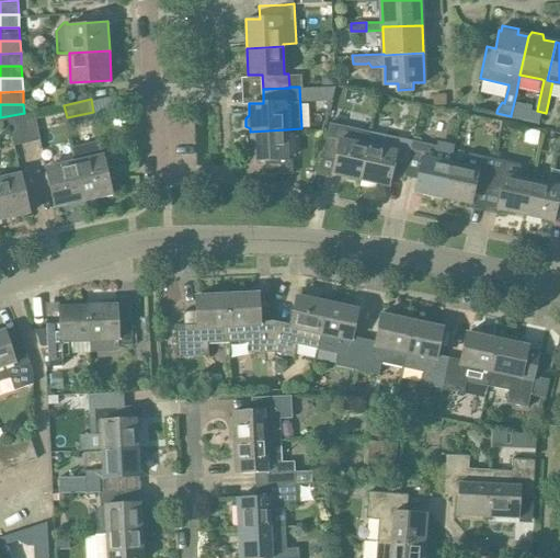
[(36,112),(23,115),(29,141),(43,138),(36,112)]
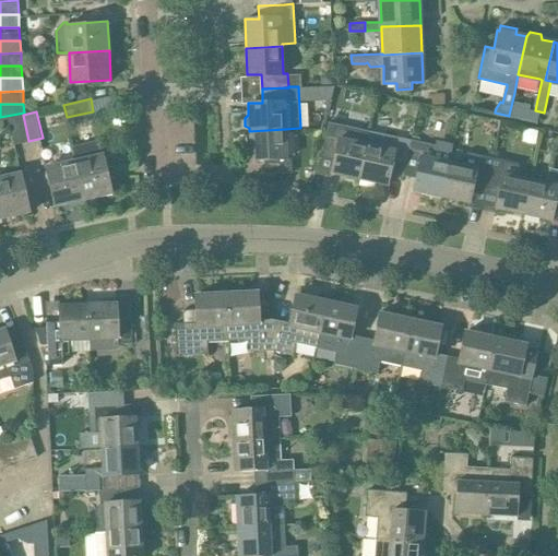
[(15,144),(28,141),(23,115),(9,118),(15,144)]
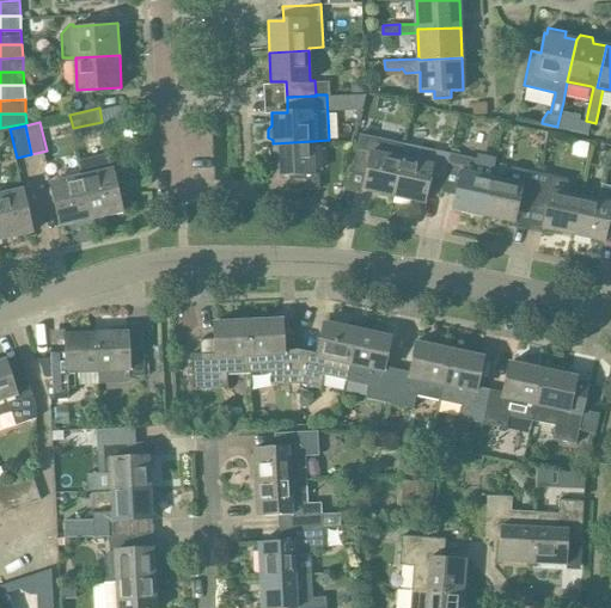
[(393,194),(405,142),(361,133),(353,171),(367,173),(365,188),(393,194)]
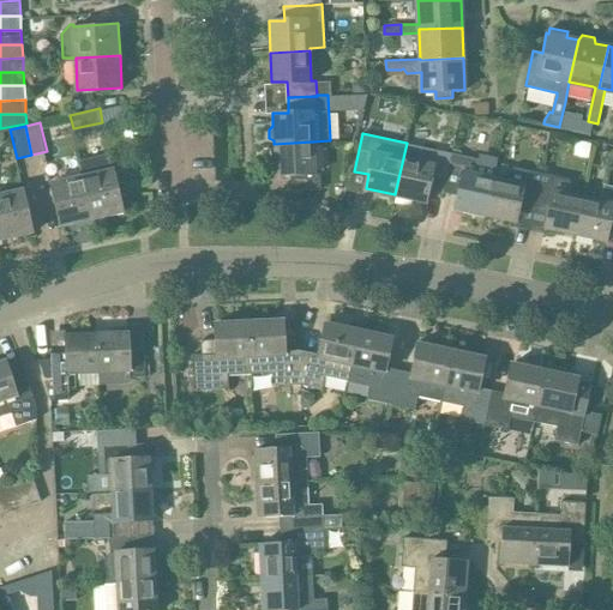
[(313,142),(274,144),(275,174),(290,173),(292,188),(320,187),(319,171),(314,171),(313,142)]
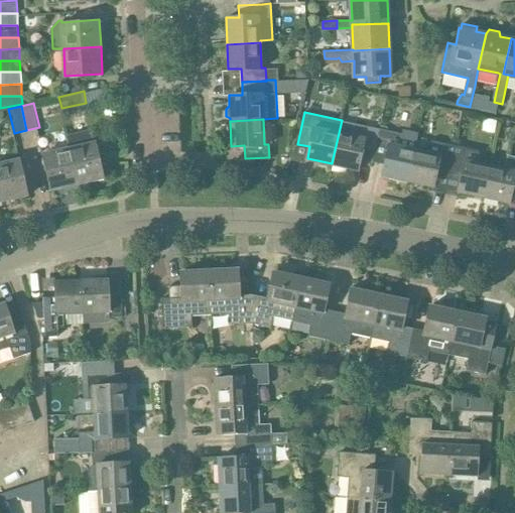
[(373,160),(380,128),(342,120),(332,163),(359,169),(361,157),(373,160)]
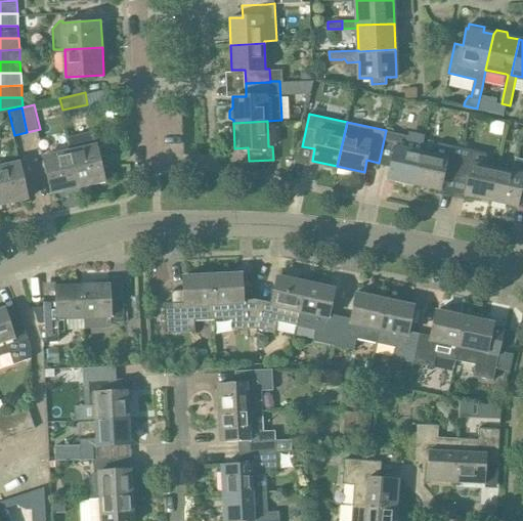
[(71,149),(79,185),(106,179),(99,146),(102,145),(100,137),(97,138),(95,130),(69,136),(72,149),(71,149)]
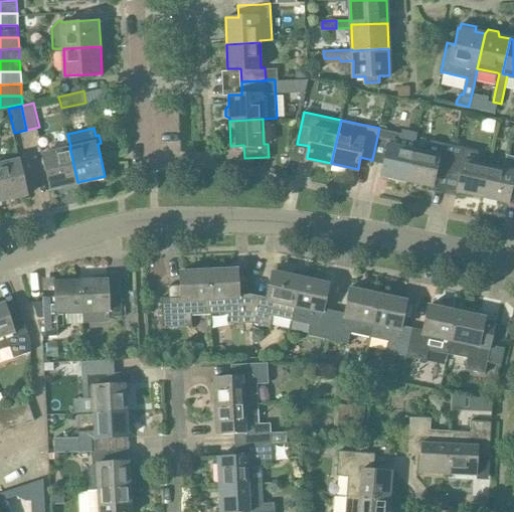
[(379,128),(372,160),(385,163),(382,175),(407,180),(414,150),(418,131),(404,128),(403,132),(379,128)]
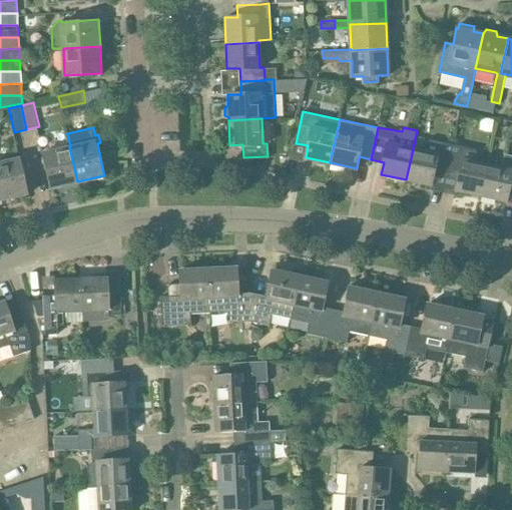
[(413,149),(406,179),(431,185),(433,173),(445,176),(453,142),(429,137),(426,152),(413,149)]
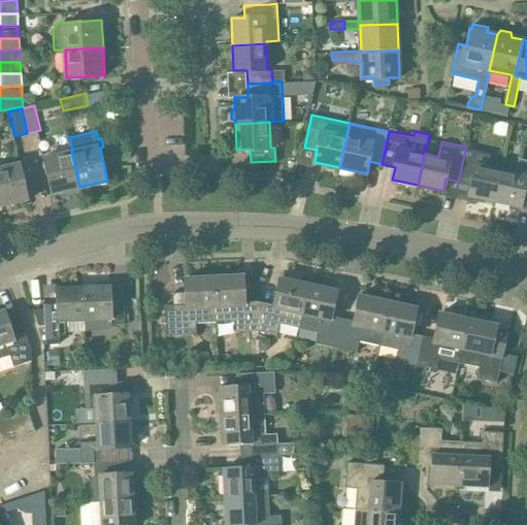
[(469,196),(495,202),(501,171),(488,168),(491,153),(466,146),(458,182),(472,185),(469,196)]
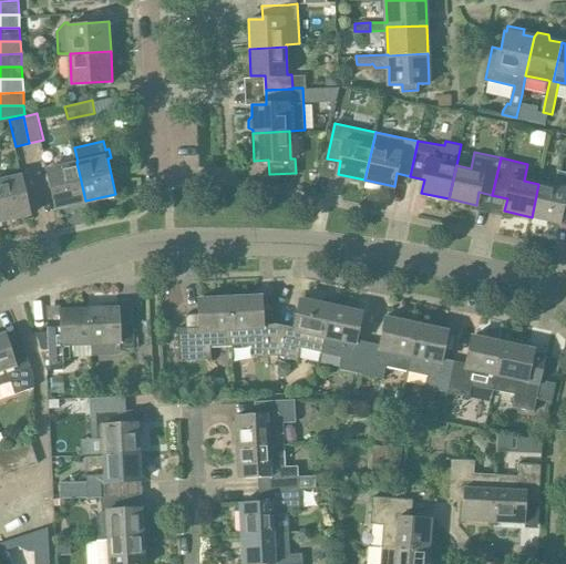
[(57,207),(85,201),(76,162),(48,168),(57,207)]
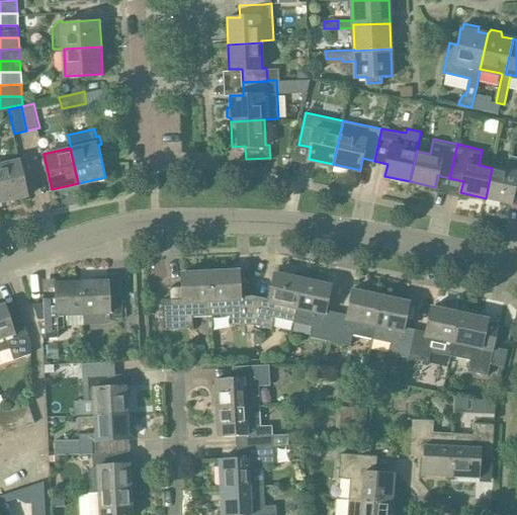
[(492,168),(486,198),(511,203),(514,191),(516,192),(516,156),(511,154),(507,171),(492,168)]
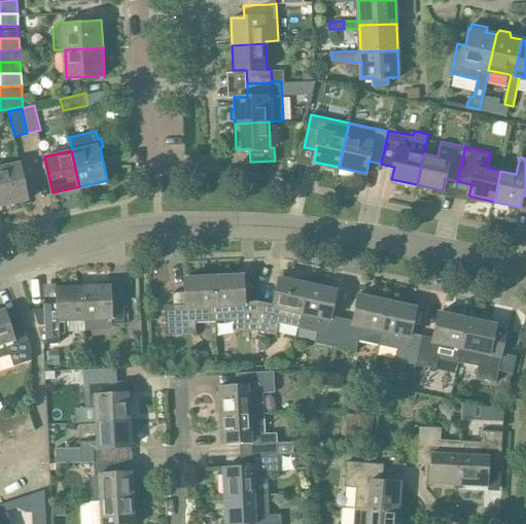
[(0,166),(0,195),(2,204),(29,199),(21,162),(0,166)]
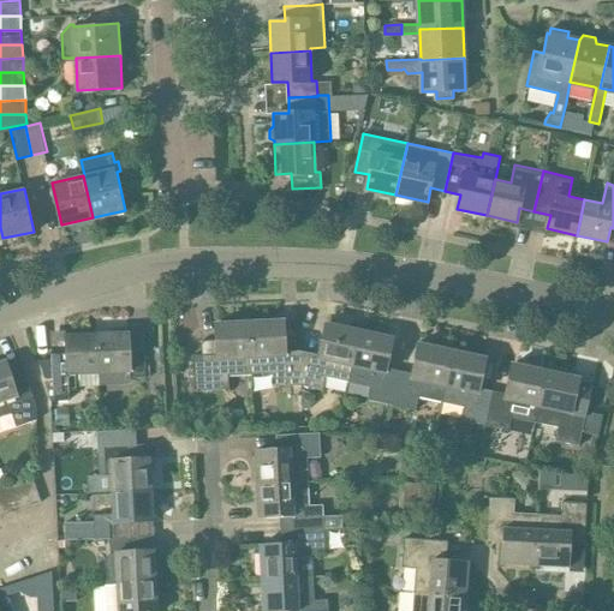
[(302,384),(300,348),(286,349),(285,319),(250,321),(252,372),(275,371),(276,385),(302,384)]
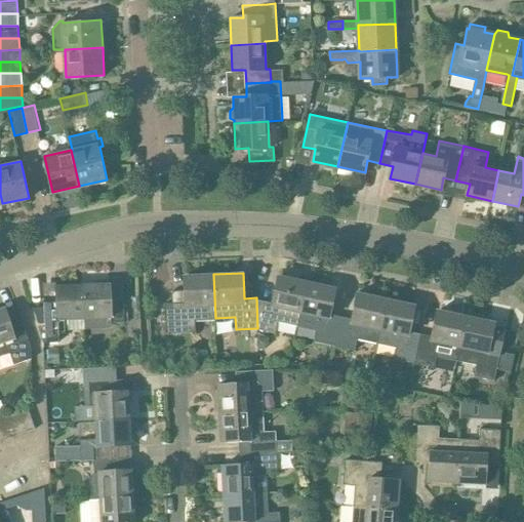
[(185,276),(186,302),(165,303),(166,332),(196,330),(195,320),(215,318),(213,274),(185,276)]
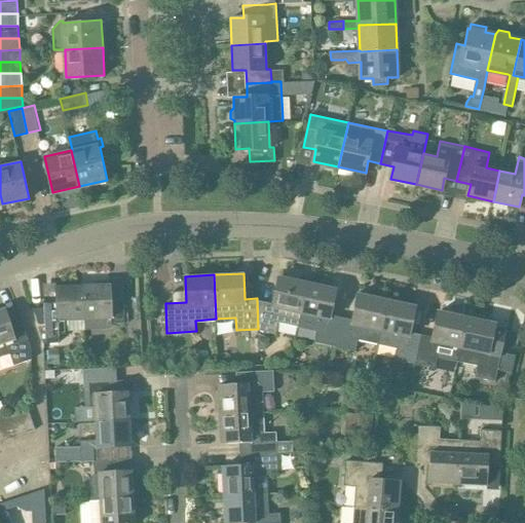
[(274,302),(257,298),(258,329),(276,333),(278,323),(298,327),(308,284),(279,277),(274,302)]
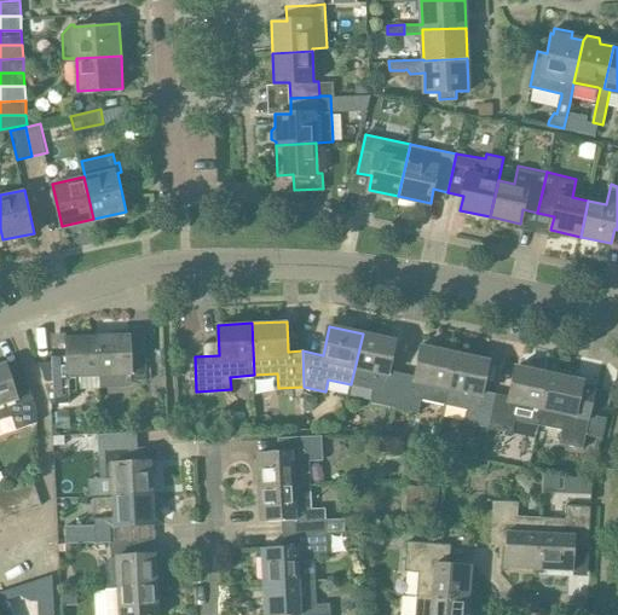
[(397,341),(363,334),(351,384),(375,390),(371,401),(396,407),(403,372),(390,369),(397,341)]
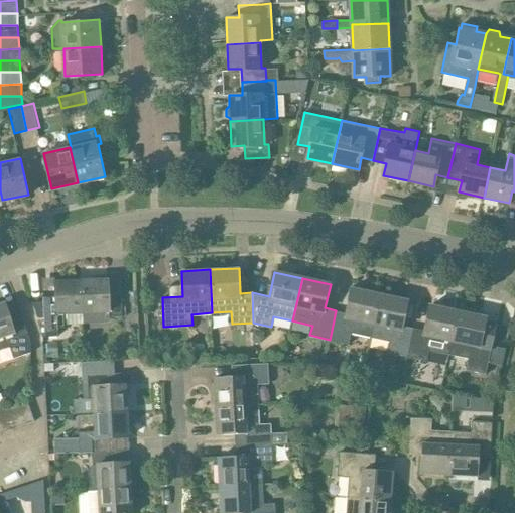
[(108,279),(82,280),(83,312),(84,312),(84,323),(111,322),(111,315),(123,314),(122,289),(121,279),(108,279)]
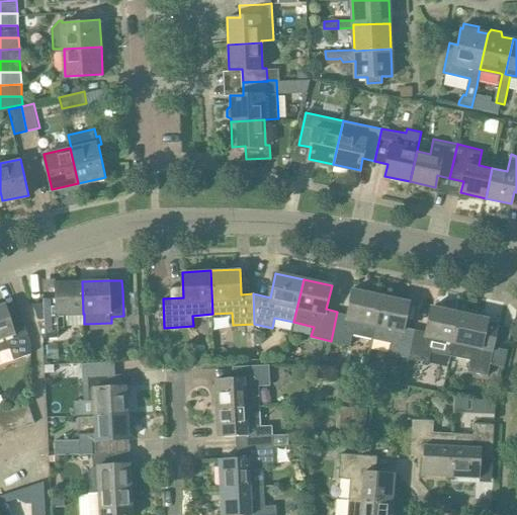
[(57,315),(83,314),(82,281),(56,282),(56,293),(44,294),(46,337),(58,336),(57,315)]
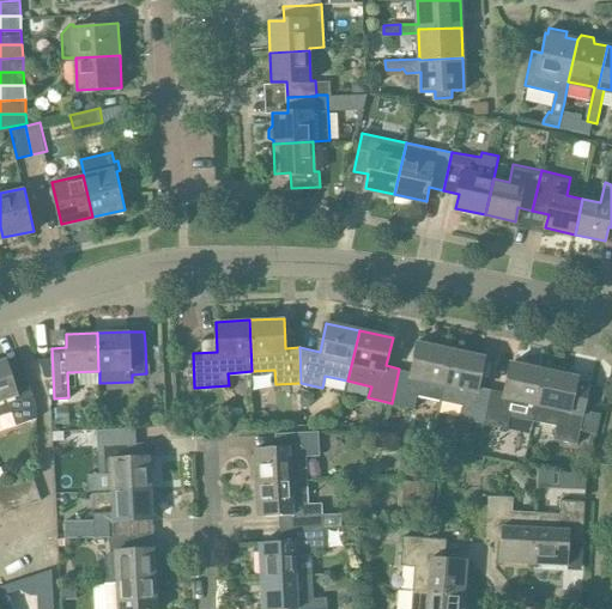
[(441,401),(452,349),(418,342),(412,371),(399,369),(392,403),(416,408),(418,396),(441,401)]
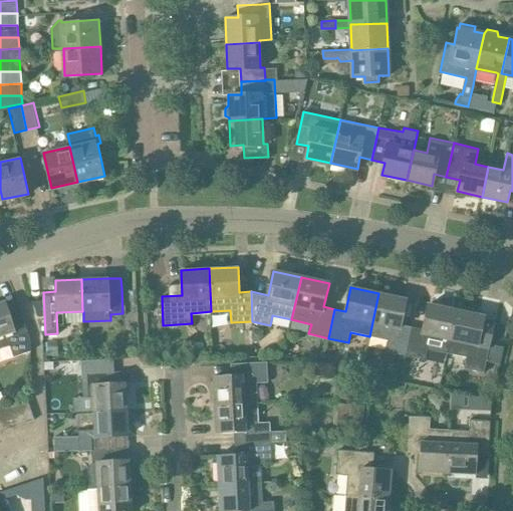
[(407,299),(378,293),(369,336),(389,340),(387,350),(406,354),(413,325),(402,323),(407,299)]
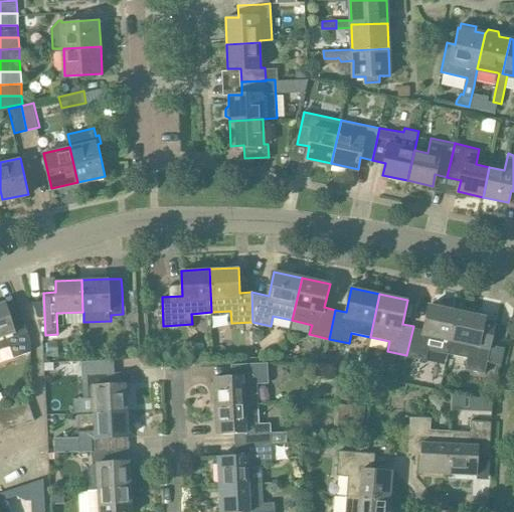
[(6,303),(0,304),(0,348),(10,345),(13,356),(30,351),(30,339),(24,322),(14,325),(10,314),(6,303)]
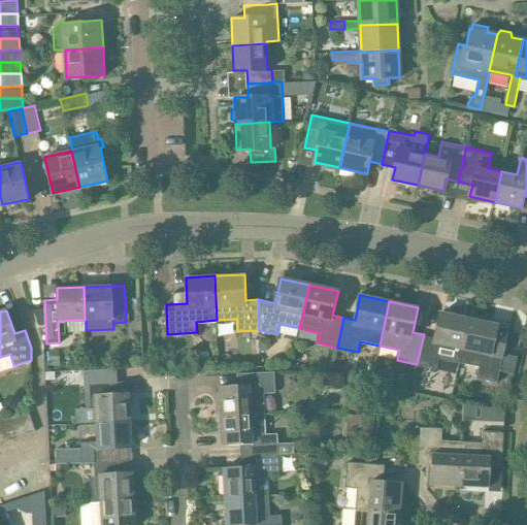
[(439,358),(460,362),(469,319),(440,313),(435,336),(424,334),(417,364),(438,369),(439,358)]
